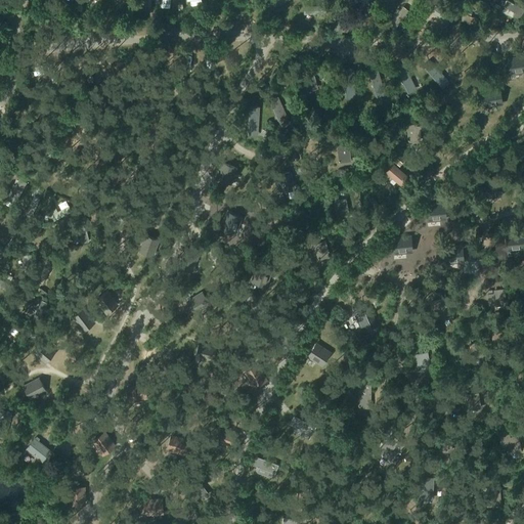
[(358,0),(355,9),(361,11),(365,0),(358,0)]
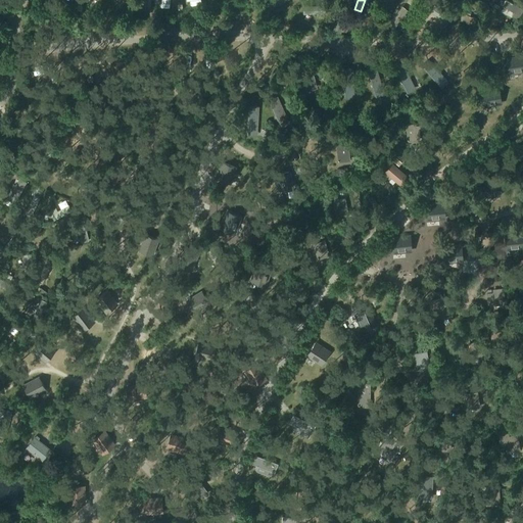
[(522,8),(505,0),(502,7),(514,13),(520,16),(521,17),(522,13),(522,8)]
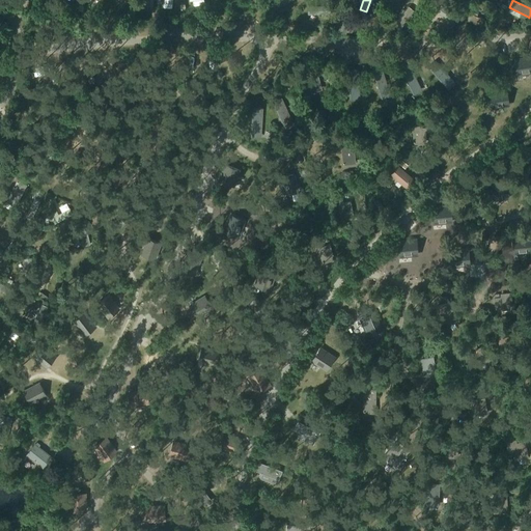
[(439,3),(434,10),(452,23),(457,16),(439,3)]
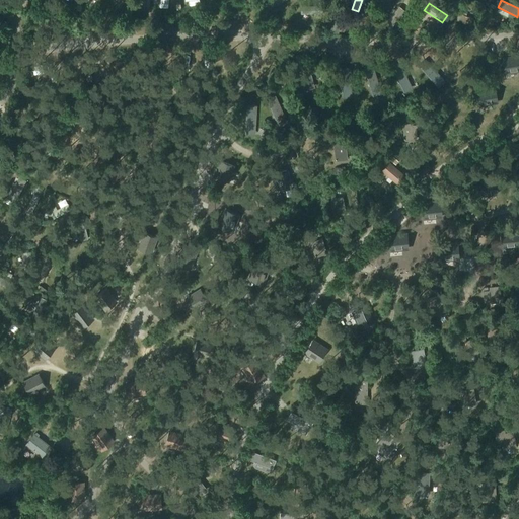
[(322,6),(301,7),(301,14),(322,14),(322,6)]
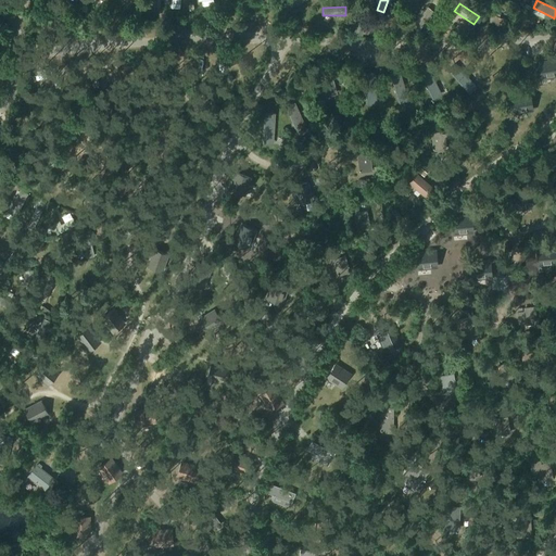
[(427,8),(414,25),(420,29),(433,12),(427,8)]
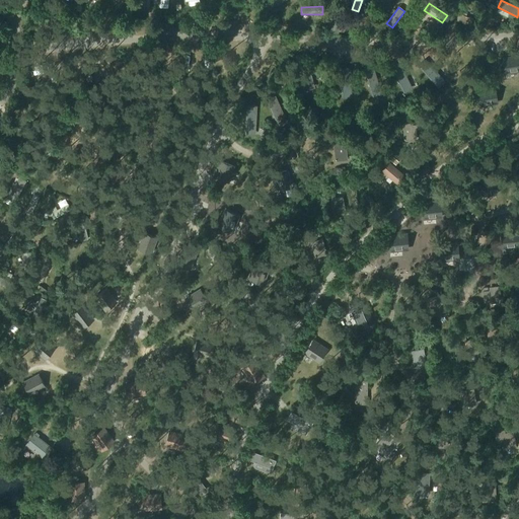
[(336,11),(330,31),(339,33),(344,13),(336,11)]
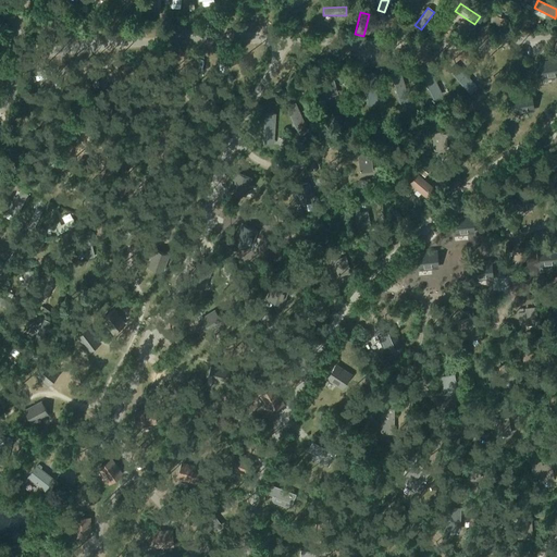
[(493,14),(490,22),(510,31),(512,23),(493,14)]
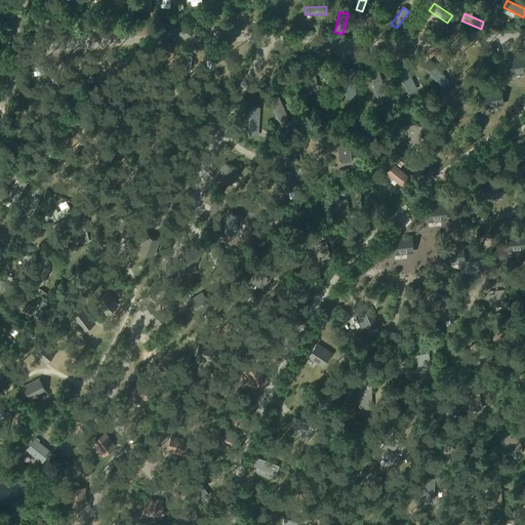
[(524,55),(509,59),(511,73),(524,70),(524,55)]
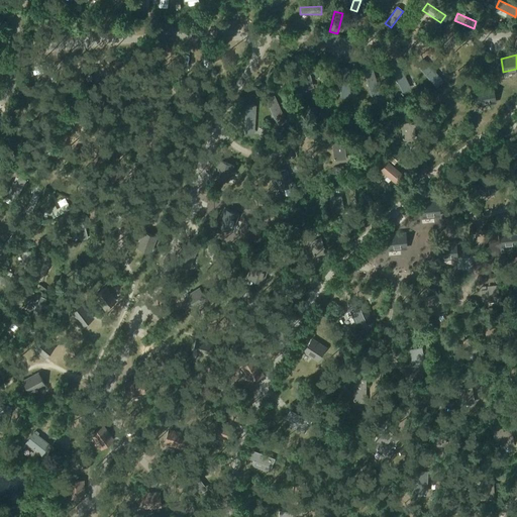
[(423,60),(417,66),(433,84),(439,78),(423,60)]
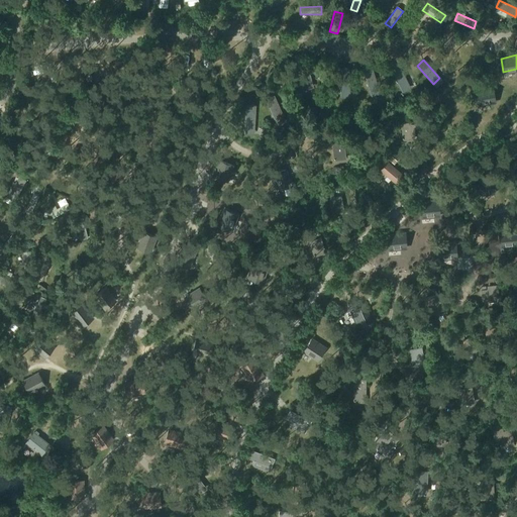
[(398,62),(390,66),(400,88),(408,84),(398,62)]
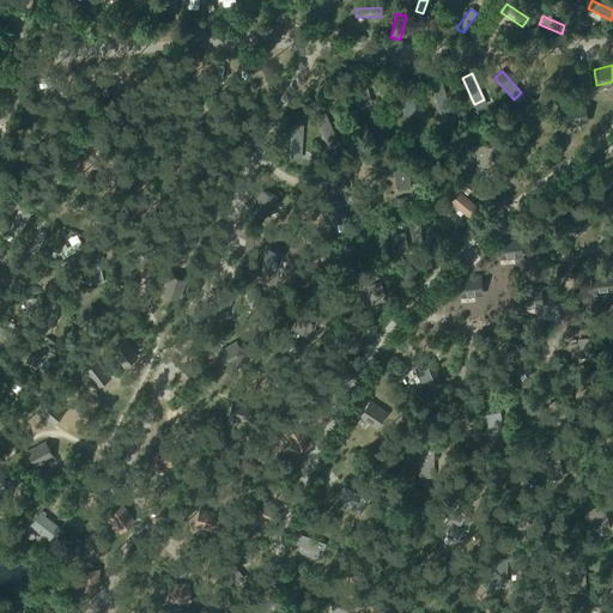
[(441,78),(430,82),(438,109),(449,105),(441,78)]
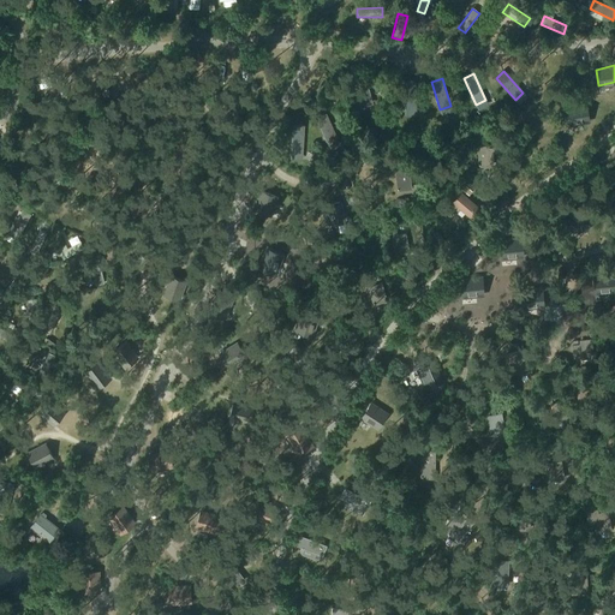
[(416,81),(405,81),(405,107),(416,107),(416,81)]
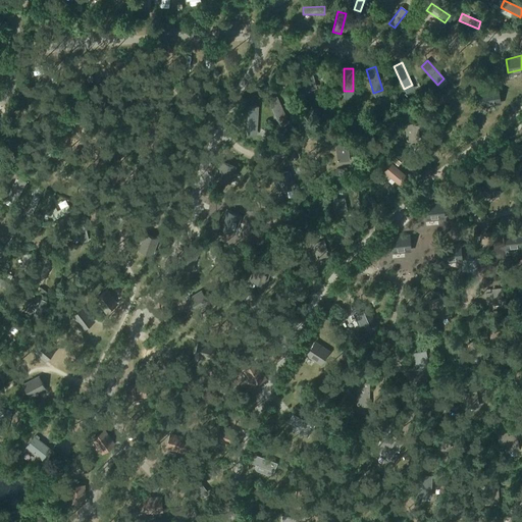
[(305,92),(317,89),(312,73),(306,75),(307,77),(301,80),(305,92)]
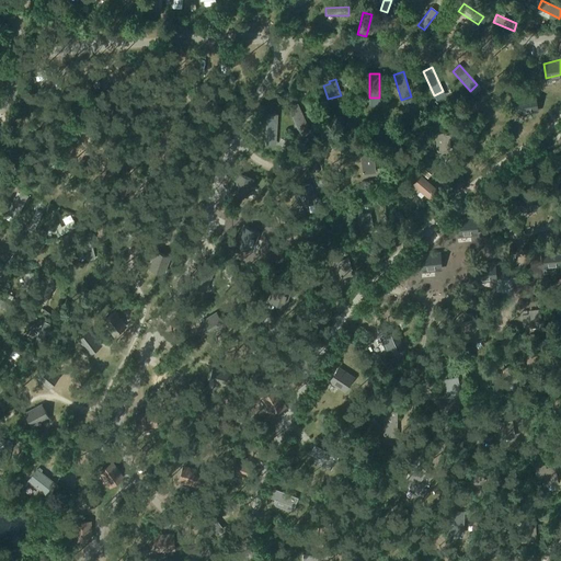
[(535,95),(515,99),(518,113),(537,110),(535,95)]
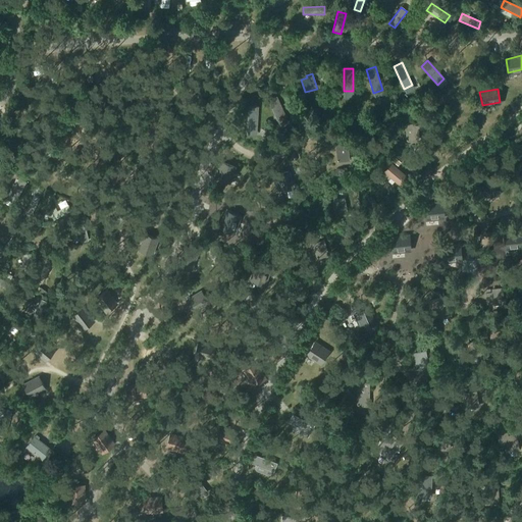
[(285,119),(276,99),(267,103),(276,123),(285,119)]
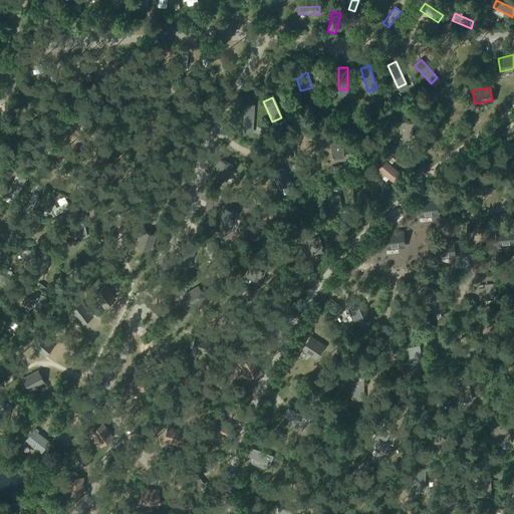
[(245,134),(252,134),(254,104),(247,104),(245,134)]
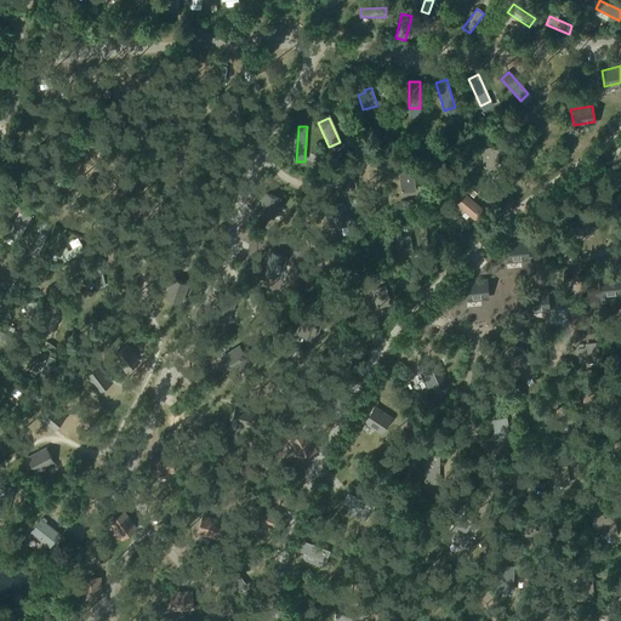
[(494,151),(494,148),(484,148),(483,170),(497,169),(499,155),(503,155),(503,149),(497,149),(494,151)]
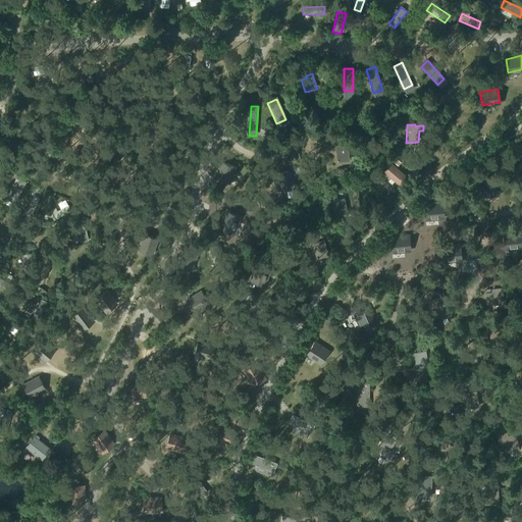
[(346,143),(335,144),(337,160),(338,160),(338,162),(350,161),(348,145),(346,146),(346,143)]
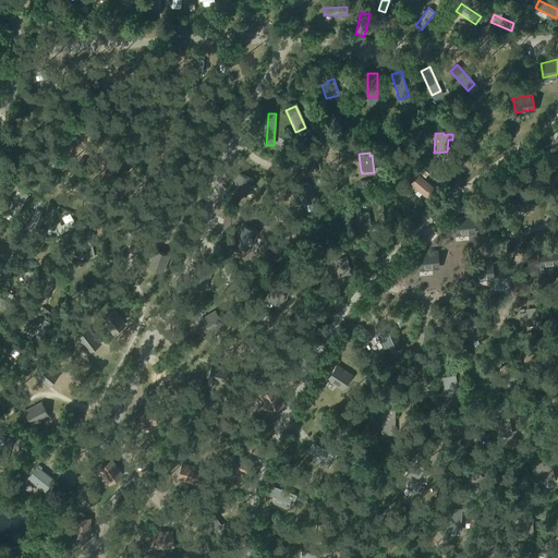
[(253,179),(235,172),(229,191),(246,197),(253,179)]
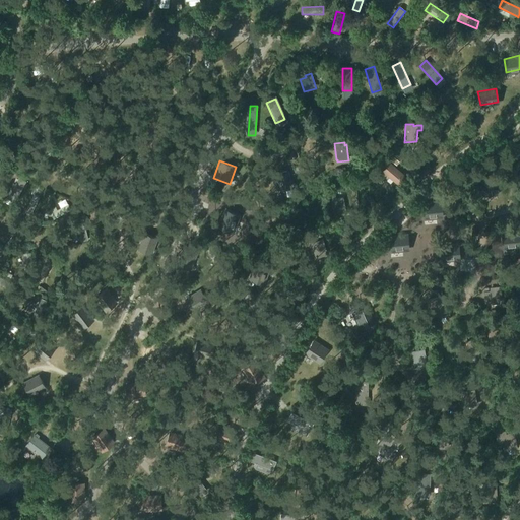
[(390,164),(382,172),(400,188),(408,179),(390,164)]
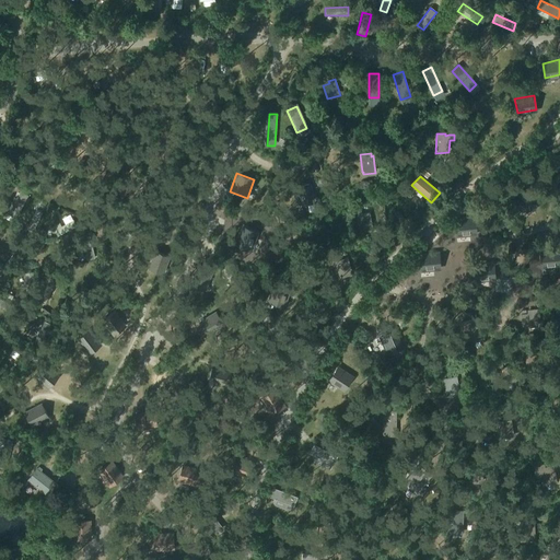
[(292,188),(296,206),(315,201),(311,184),(292,188)]
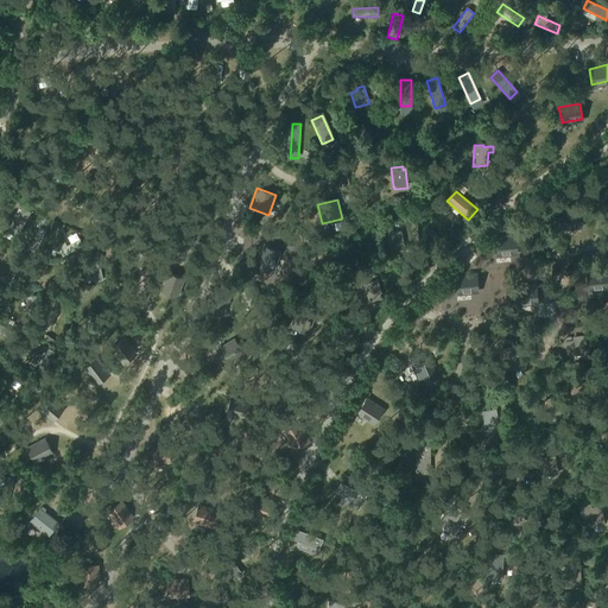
[(23,208),(11,230),(19,235),(31,213),(23,208)]
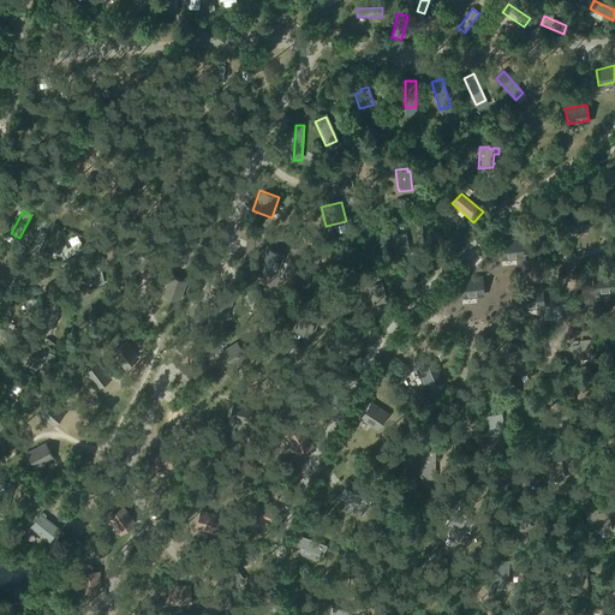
[(586,212),(565,214),(567,230),(587,227),(586,212)]
